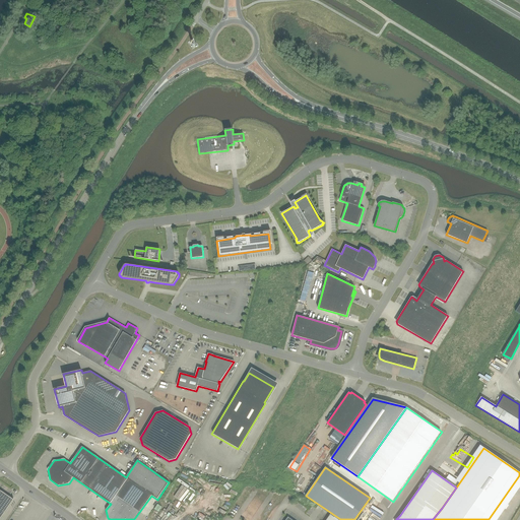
[(0,517),(13,499),(12,500),(0,493),(0,517)]
